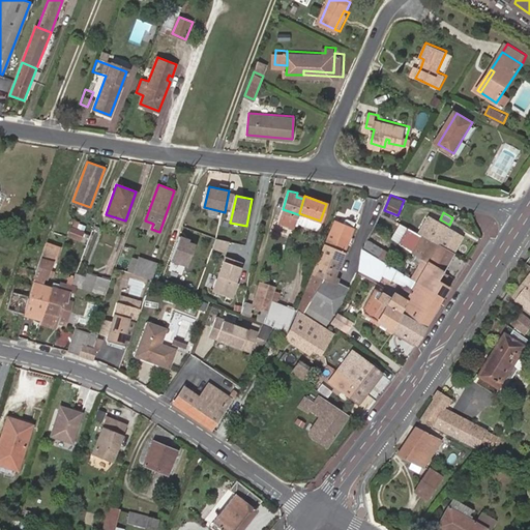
[(420,233),(454,253),(464,236),(430,217),(420,233)]
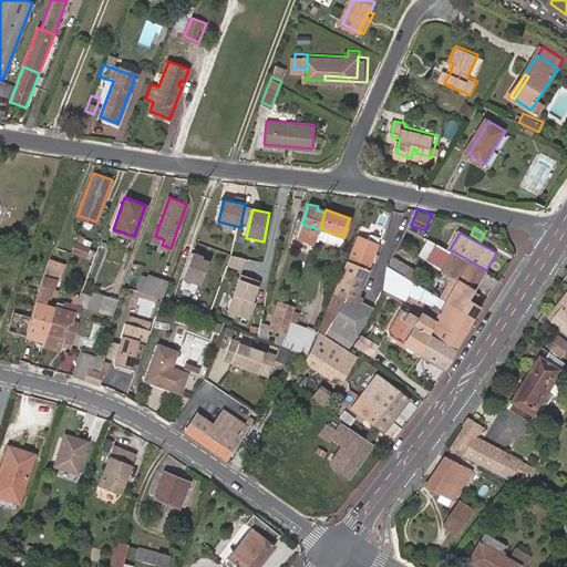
[(74,249),(86,256),(94,240),(81,235),(74,249)]
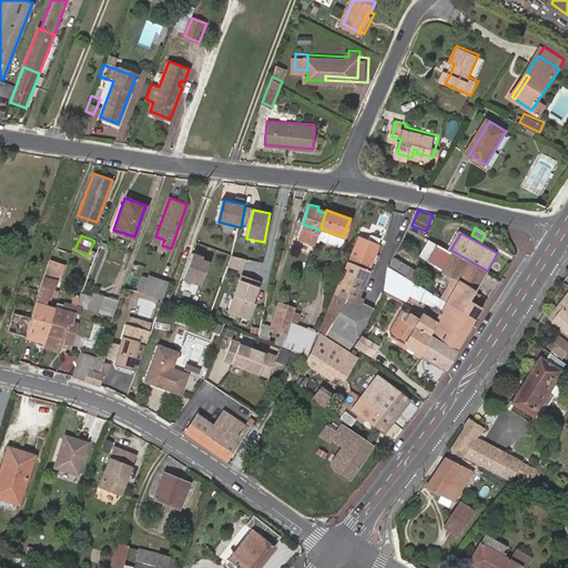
[(350,347),(373,307),(357,297),(369,266),(381,240),(372,236),(368,237),(367,241),(358,237),(321,331),(350,347)]
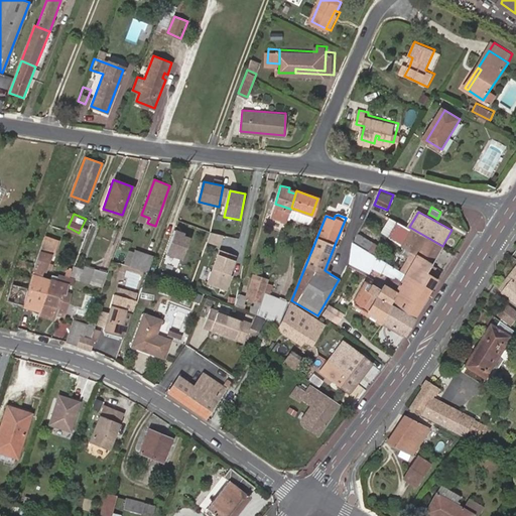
[(380,234),(388,238),(398,220),(390,216),(380,234)]
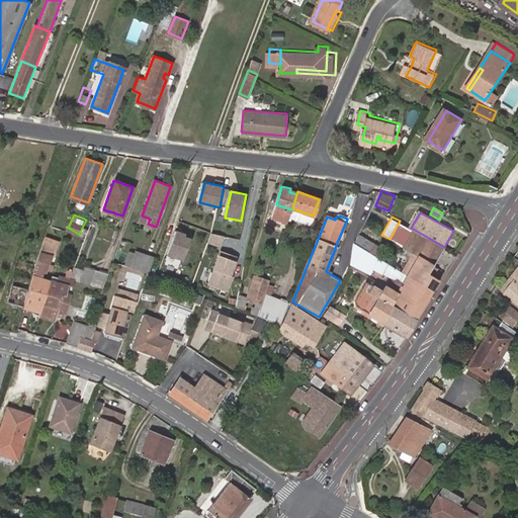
[(390,239),(400,246),(411,228),(400,221),(390,239)]
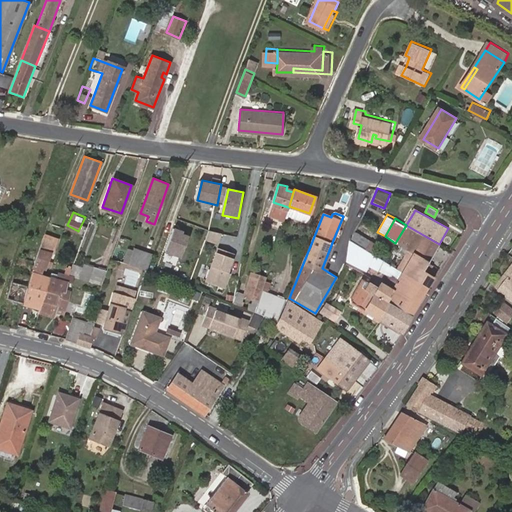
[(424,268),(439,244),(406,225),(395,243),(408,251),(397,269),(427,287),(434,275),(424,268)]
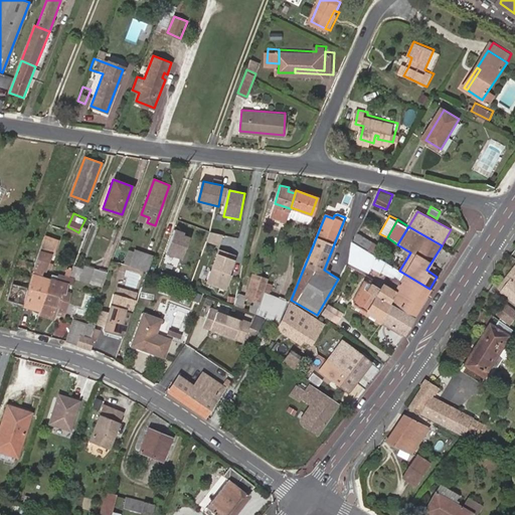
[(191,237),(175,231),(167,254),(183,260),(191,237)]
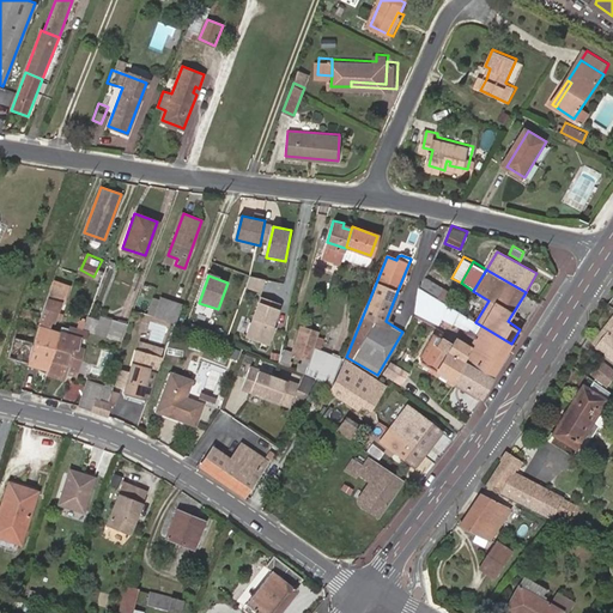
[(436,296),(439,289),(425,279),(422,287),(436,296)]
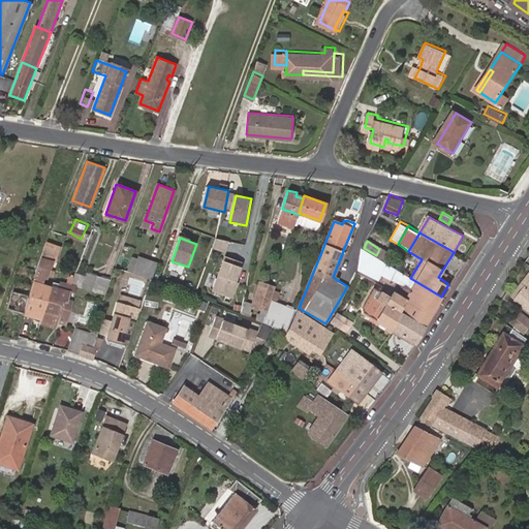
[(414,342),(441,297),(410,278),(362,249),(360,270),(379,279),(383,274),(405,286),(406,285),(411,289),(405,300),(399,296),(393,292),(390,298),(381,292),(378,299),(370,294),(362,308),(364,312),(414,342)]
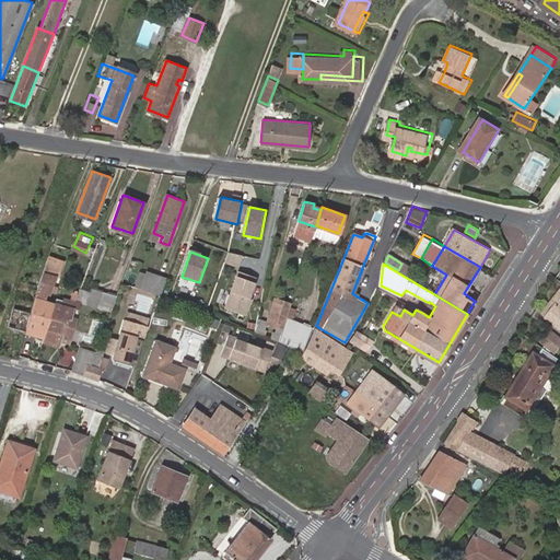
[(47,275),(46,273),(39,292),(38,296),(46,299),(48,292),(51,290),(56,277),(47,275)]
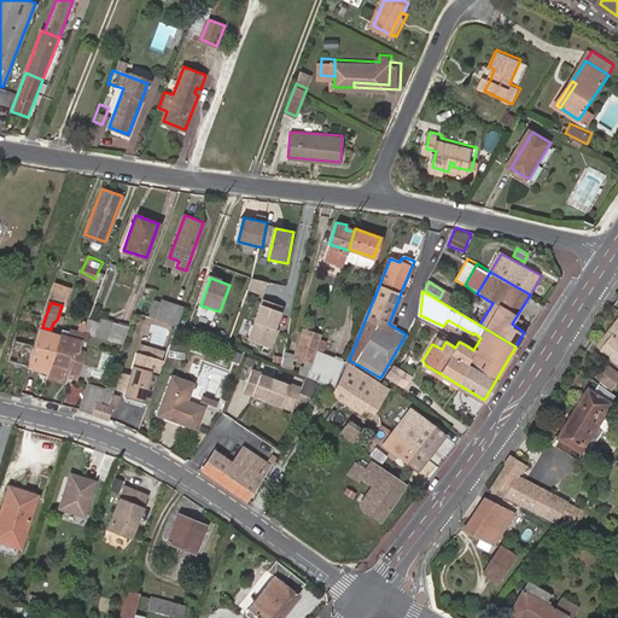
[(157,320),(176,326),(184,309),(164,302),(157,320)]
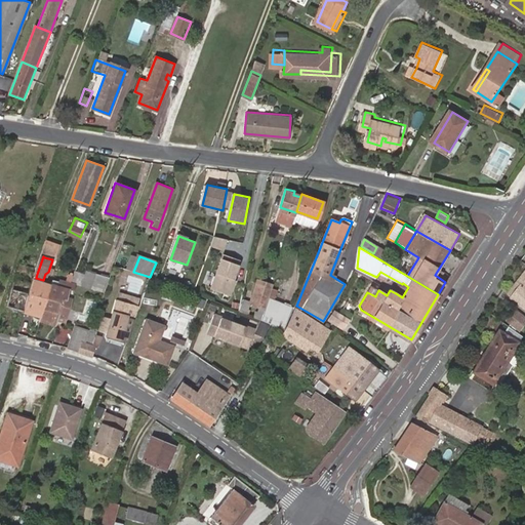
[(242,267),(221,259),(211,288),(231,295),(242,267)]
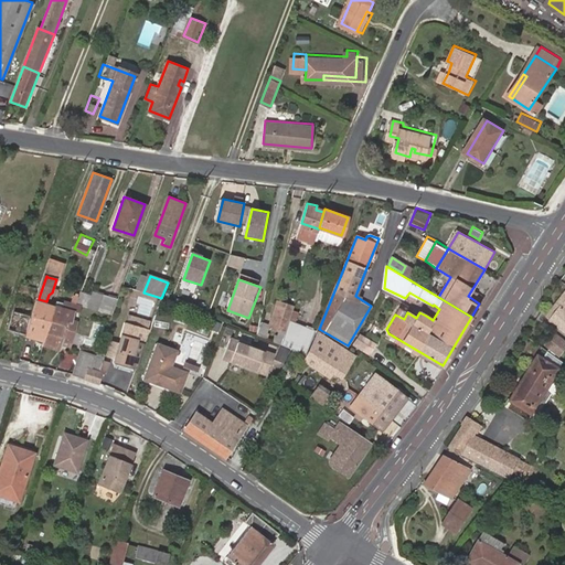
[(8,329),(28,334),(38,304),(39,299),(40,295),(19,289),(8,329)]
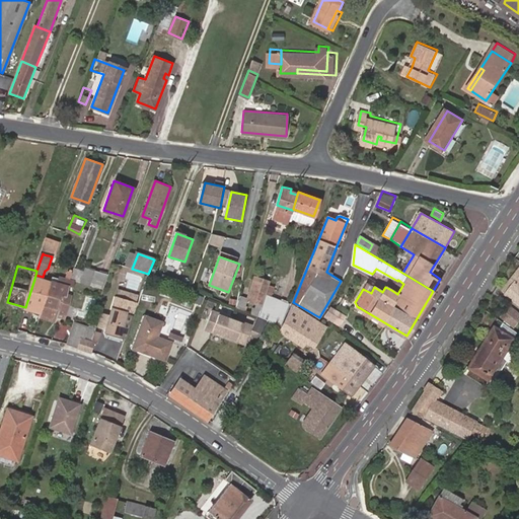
[(518,270),(503,291),(518,303),(518,270)]
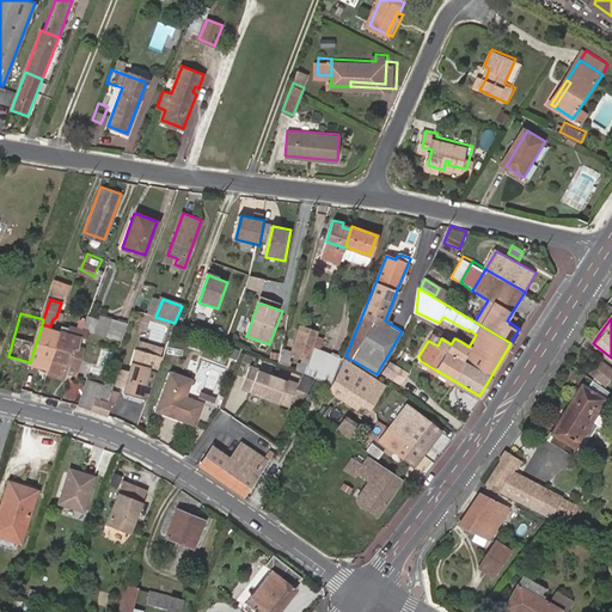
[(92,320),(91,328),(123,337),(127,324),(112,319),(111,323),(101,320),(99,323),(92,320)]
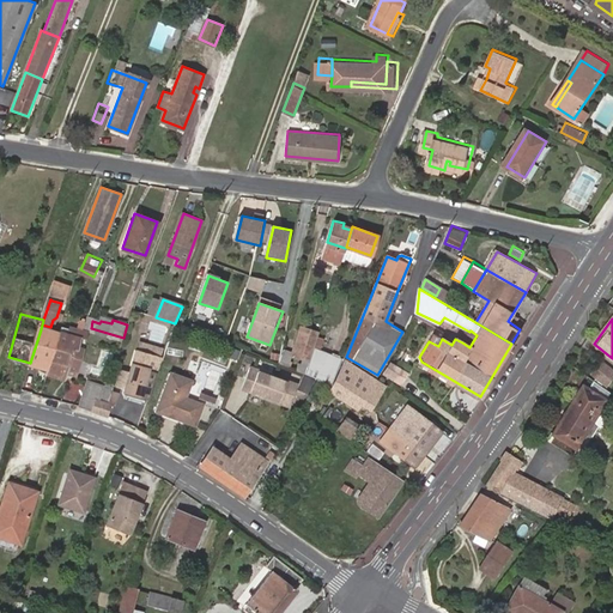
[(303,363),(309,365),(314,349),(319,332),(302,327),(292,354),(304,358),(303,363)]
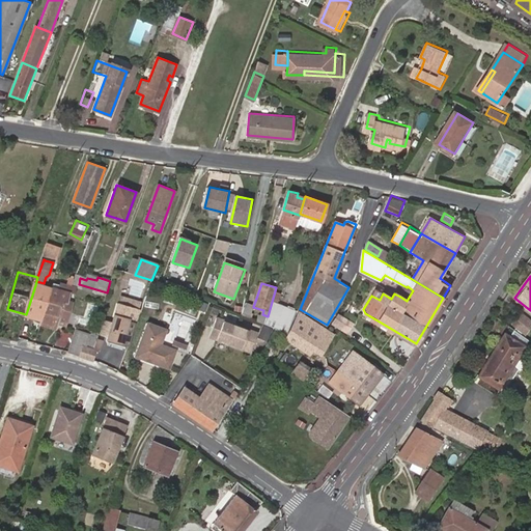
[(35,285),(26,314),(43,319),(52,289),(43,287),(35,285)]
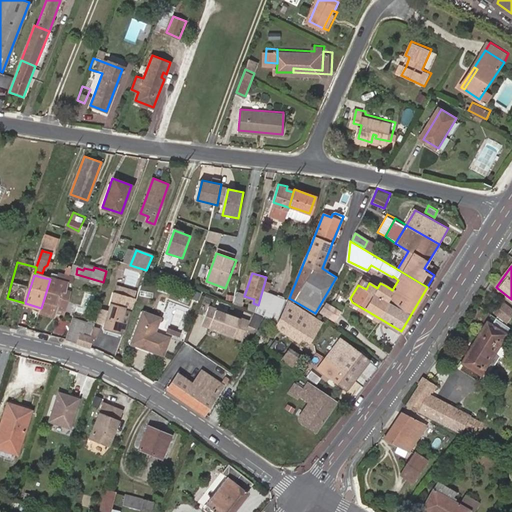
[(393,276),(392,277),(386,286),(392,290),(398,280),(393,276)]
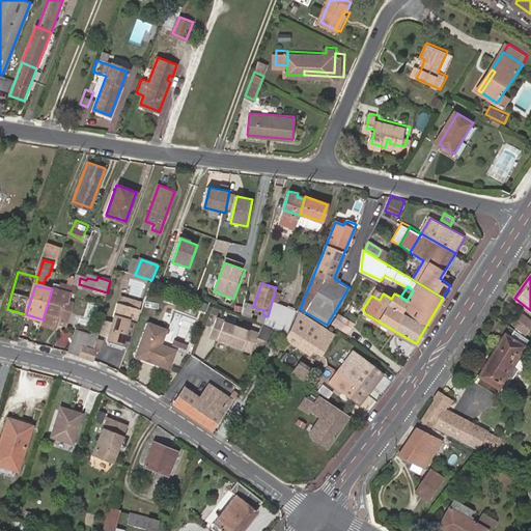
[(52,289),(43,319),(58,325),(60,318),(67,320),(73,305),(67,303),(71,295),(52,288),(52,289)]
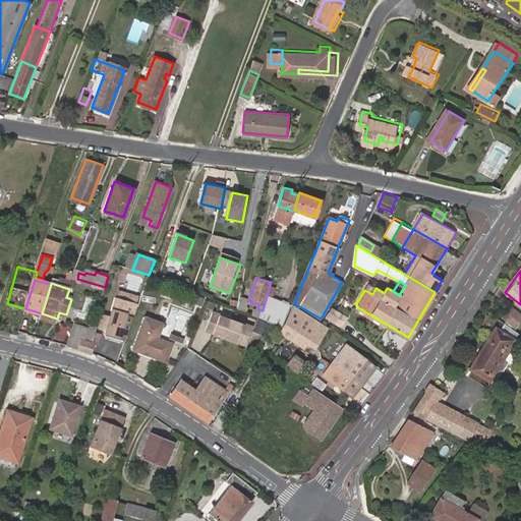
[(368,283),(364,290),(372,294),(375,288),(368,283)]
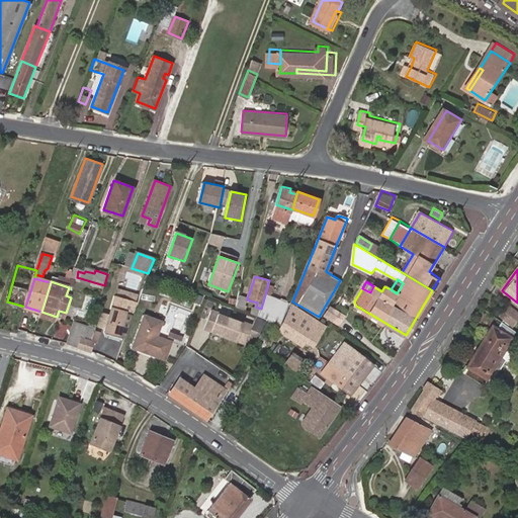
[(125,337),(140,293),(120,287),(111,314),(99,310),(96,325),(106,328),(106,330),(125,337)]
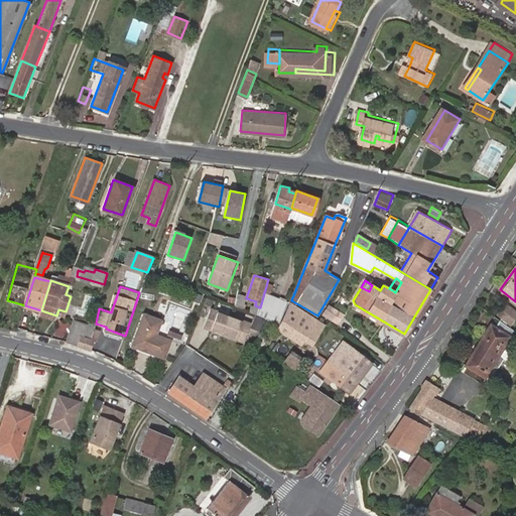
[(281,316),(287,301),(288,300),(264,293),(260,307),(281,316)]
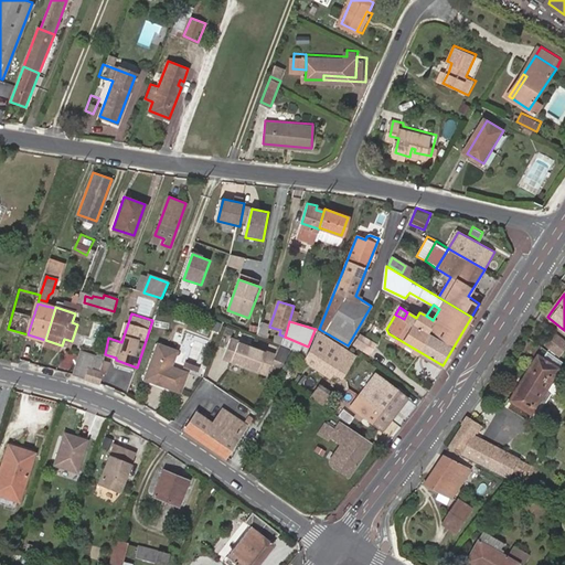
[(267,329),(260,327),(257,334),(264,337),(267,329)]
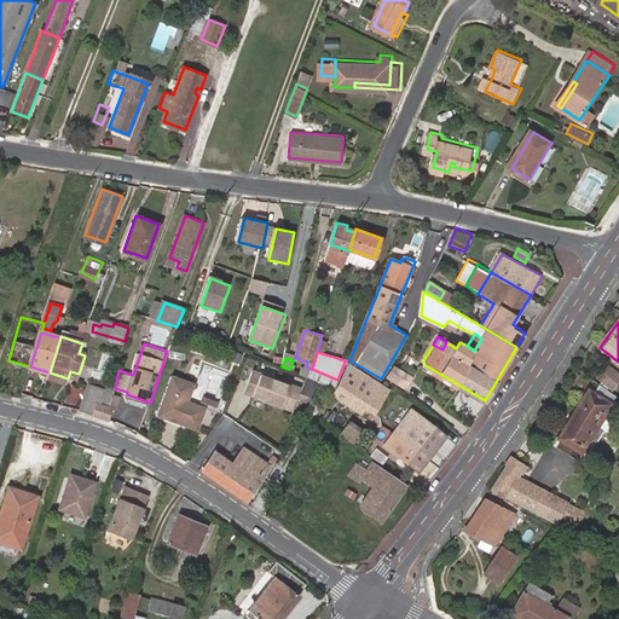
[(414,376),(394,364),(387,377),(405,389),(414,376)]
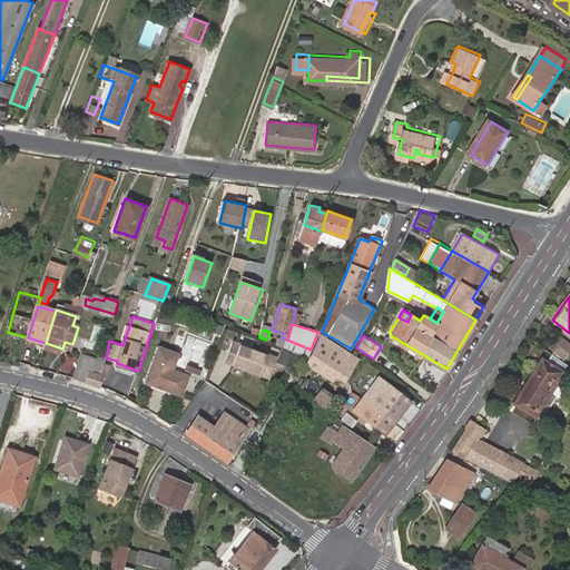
[(296,352),(291,363),(295,365),(298,361),(332,380),(338,369),(349,352),(321,336),(312,357),(308,356),(296,352)]
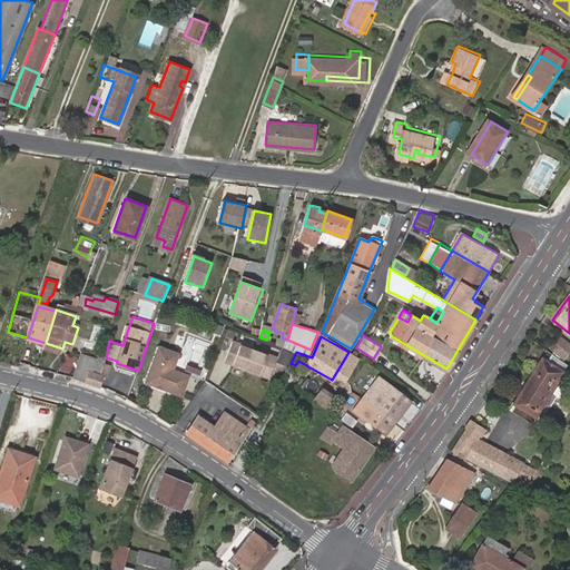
[(566,356),(569,352),(569,345),(562,338),(554,347),(566,356)]
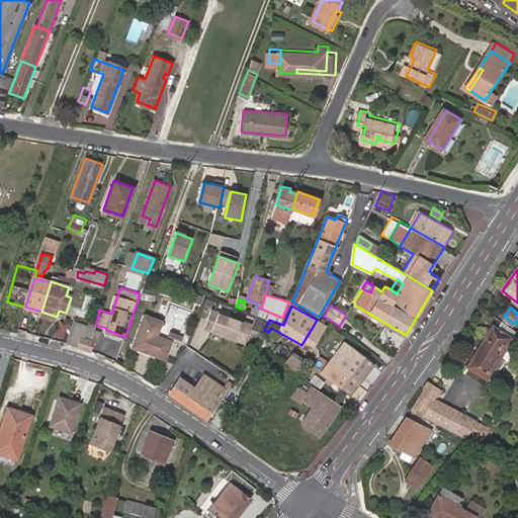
[(245,342),(252,324),(212,309),(205,328),(245,342)]
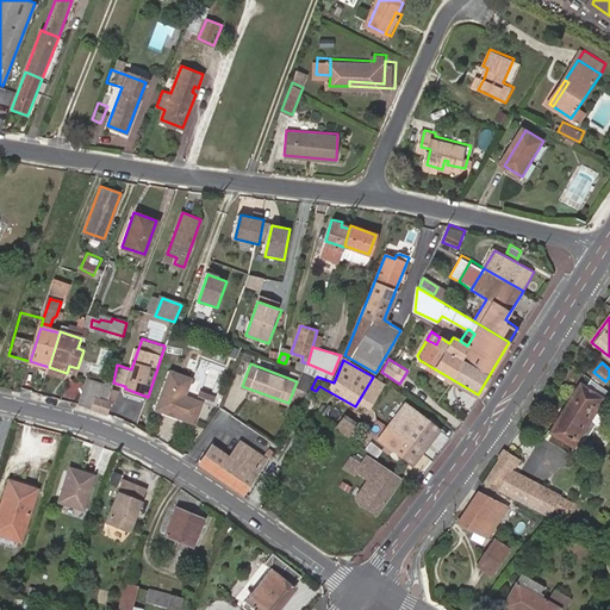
[(304,371),(317,377),(330,381),(332,374),(307,363),(304,371)]
